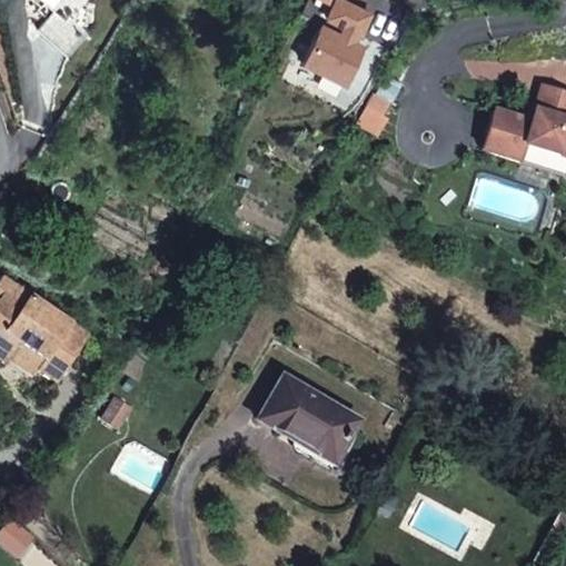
[(374,11),(350,0),(339,0),(331,16),(344,21),(339,30),(324,22),(305,59),(345,79),(364,42),(348,35),(351,26),(364,31),(374,11)]
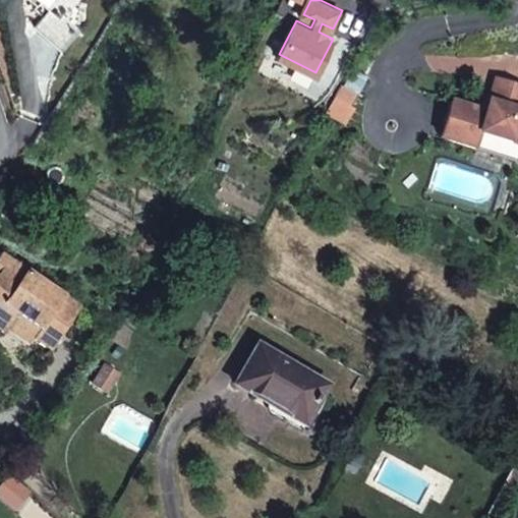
[(370,73),(357,65),(347,82),(360,91),(370,73)]
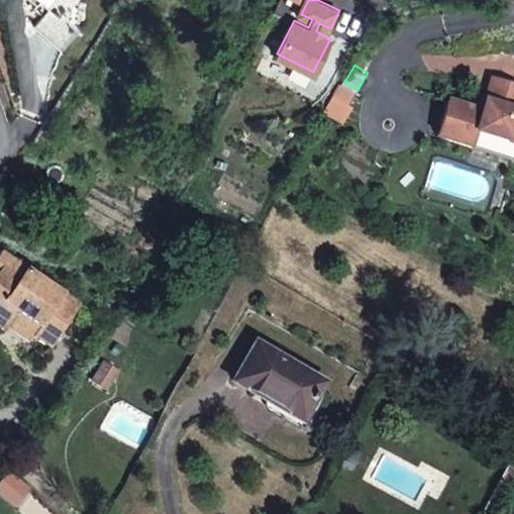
[(479,107),(451,98),(440,134),(475,145),(480,129),(513,140),(513,82),(495,76),(489,98),(485,109),(479,107)]
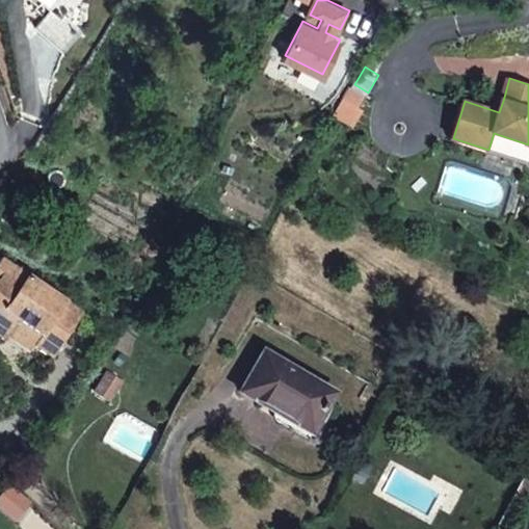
[(499,112),(503,101),(496,100),(493,110),(499,112)]
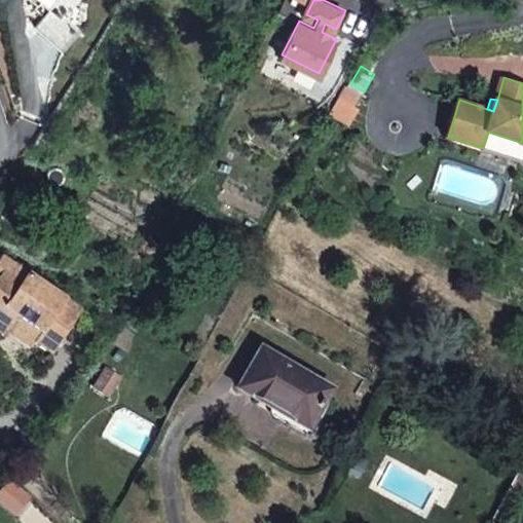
[(522,143),(488,132),(483,148),(522,160),(522,143)]
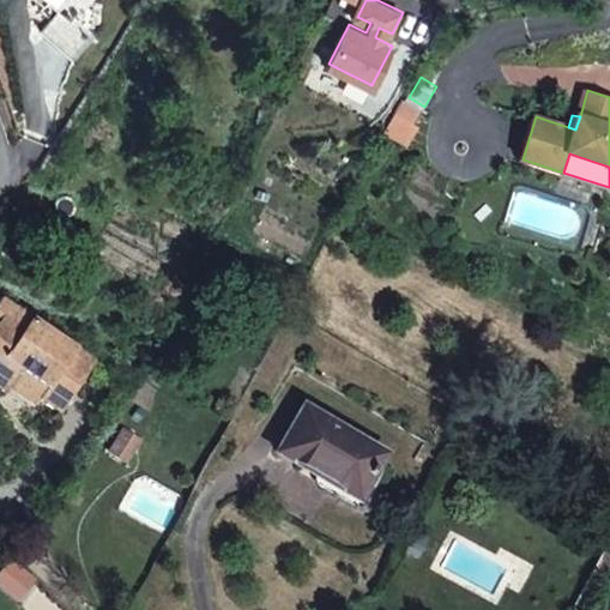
[(16,301),(7,296),(0,306),(0,321),(1,322),(16,301)]
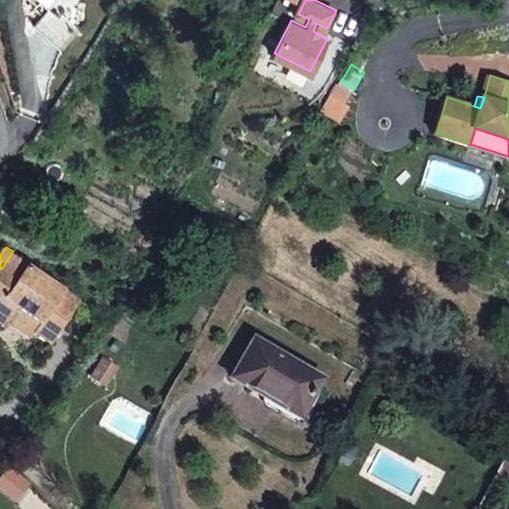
[(10,319),(19,306),(28,312),(21,322),(36,332),(53,343),(83,299),(13,251),(1,269),(0,268),(0,321),(5,326),(10,319)]
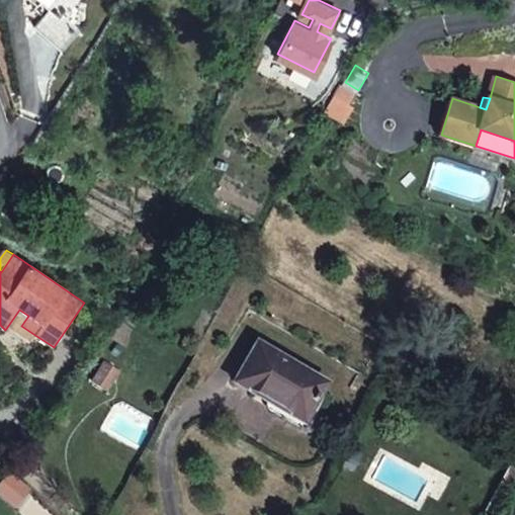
[(28,316),(19,310),(10,323),(33,340),(36,336),(21,326),(28,316)]
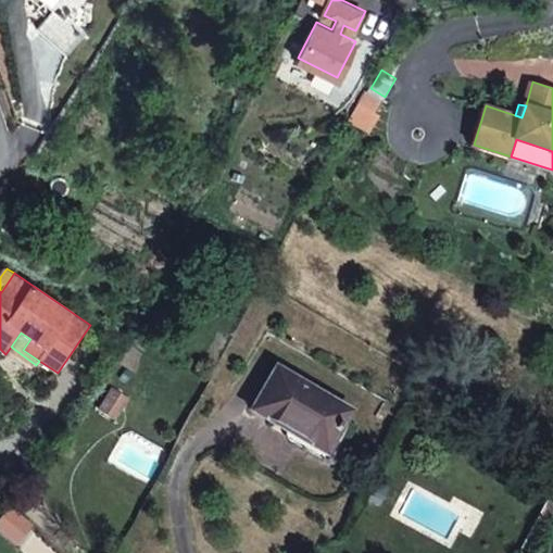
[(352,409),(280,367),(255,407),(328,451),(352,409)]
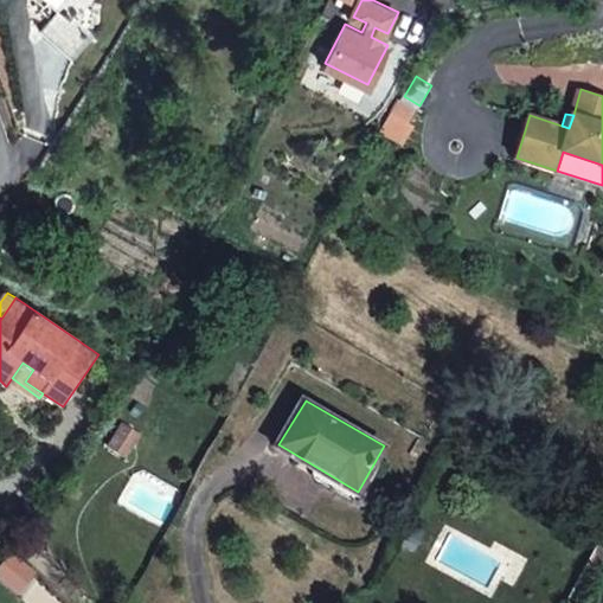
[(142,432),(126,422),(115,438),(113,441),(111,444),(128,454),(142,432)]
